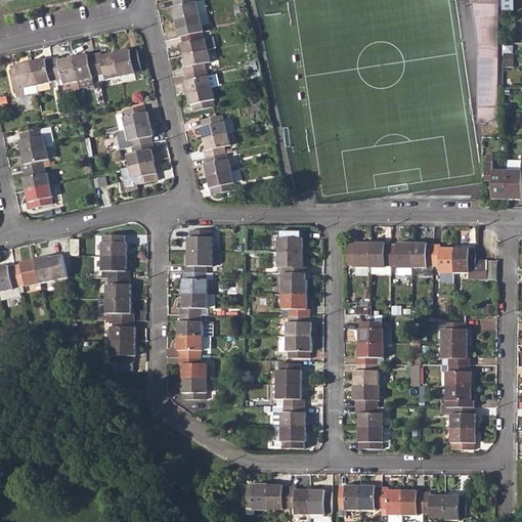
[(171,5),(173,17),(198,12),(196,0),(193,0),(171,0),(173,5),(171,5)]
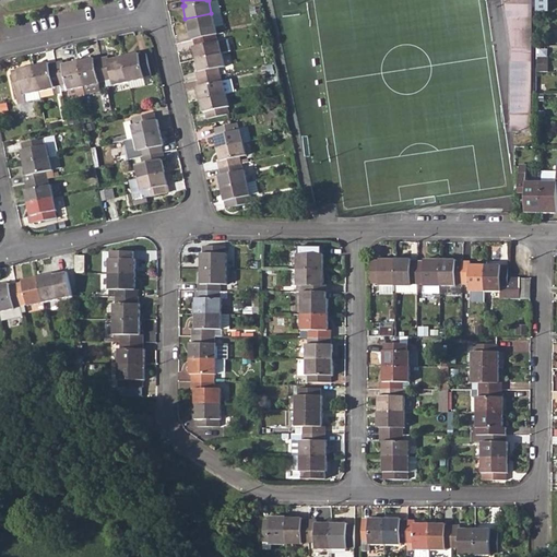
[(209,0),(211,13),(220,11),(216,0),(209,0)]
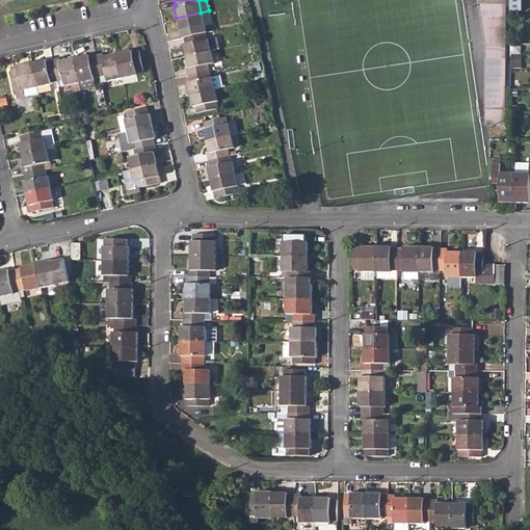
[(478,0),(485,44),(485,122),(488,123),(489,44),(494,44),(495,5),(489,5),(489,0),(478,0)]
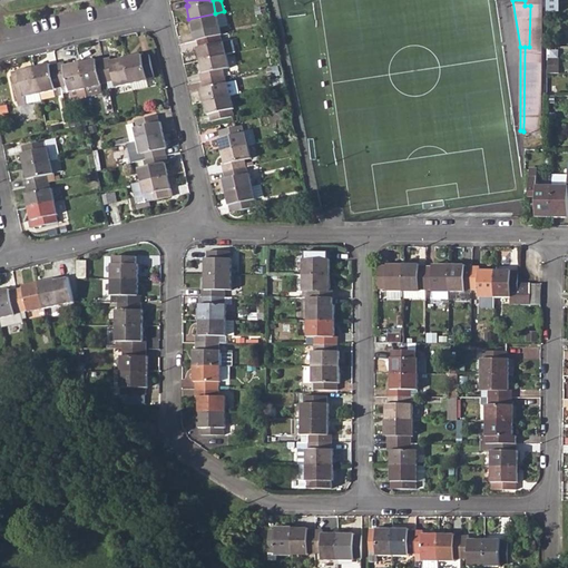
[(542,131),(544,0),(525,0),(525,6),(530,6),(529,47),(525,47),(524,131),(542,131)]
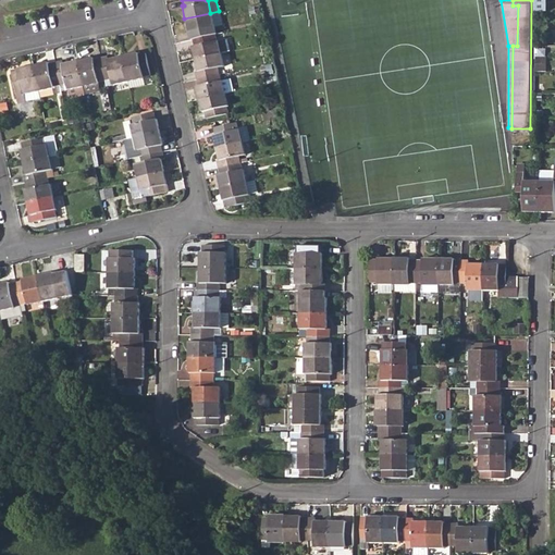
[(189,32),(190,38),(213,33),(211,26),(213,25),(221,23),(219,11),(210,13),(184,19),(187,32),(189,32)]
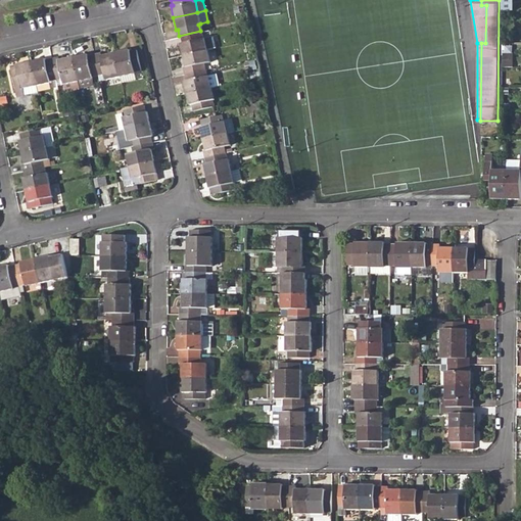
[(182,54),(206,48),(203,37),(201,37),(200,31),(179,36),(181,42),(179,42),(182,54)]
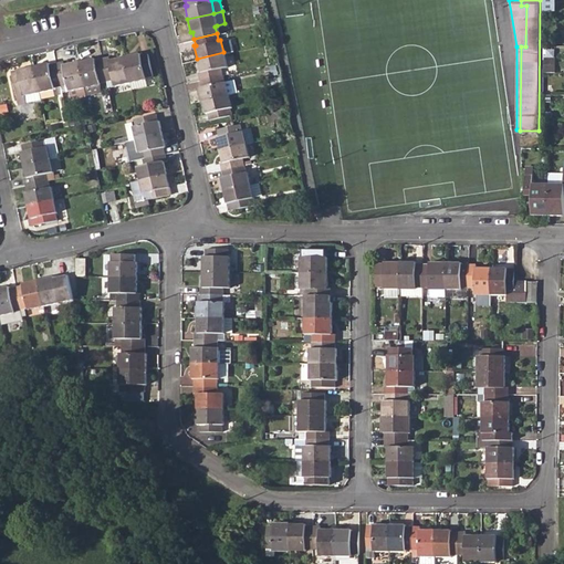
[(228,38),(220,40),(223,52),(231,51),(228,38)]
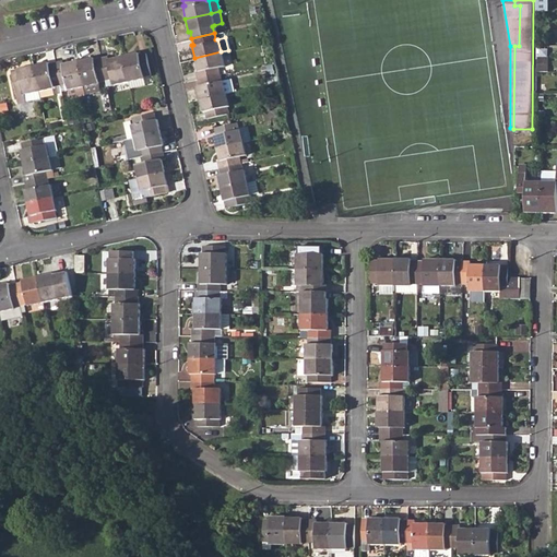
[(121,55),(127,80),(142,76),(142,74),(149,73),(144,51),(138,54),(137,51),(121,55)]
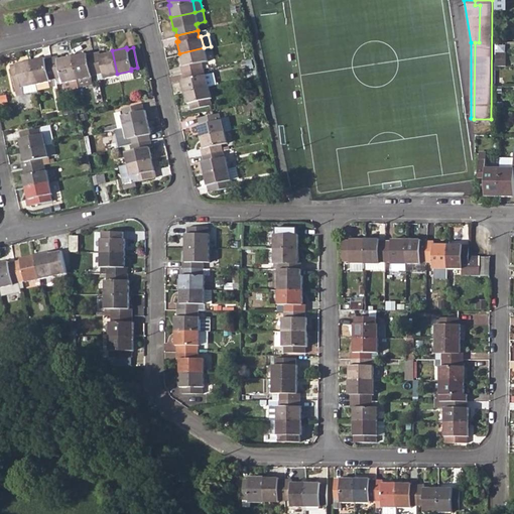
[(206,59),(204,47),(179,53),(181,65),(179,66),(180,72),(202,67),(200,60),(206,59)]
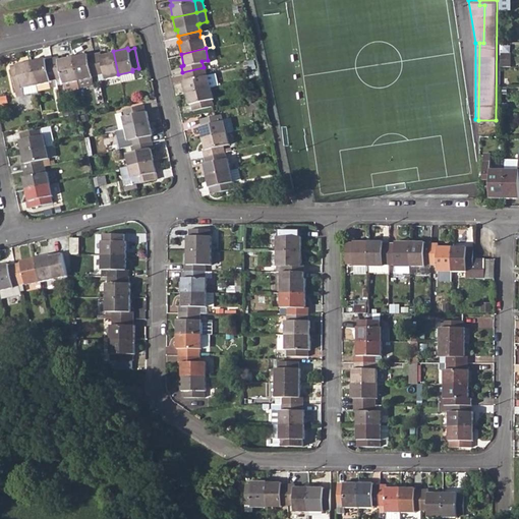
[(103,72),(105,77),(118,74),(113,51),(99,53),(99,51),(92,52),(97,73),(103,72)]
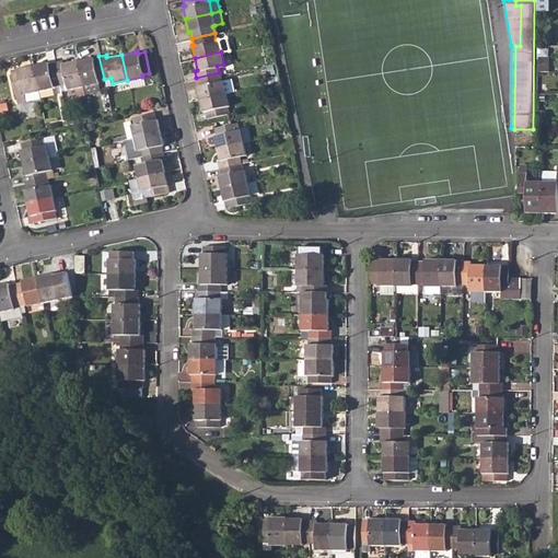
[(77,59),(82,85),(97,82),(97,81),(104,79),(99,56),(92,58),(92,56),(77,59)]
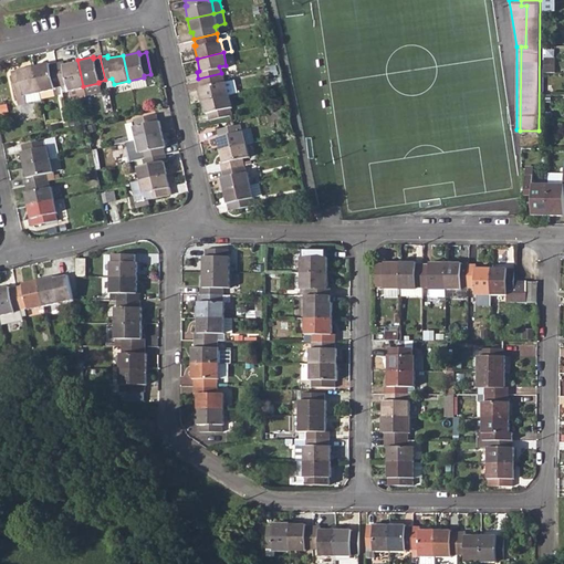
[(551,71),(551,58),(541,58),(541,71),(551,71)]
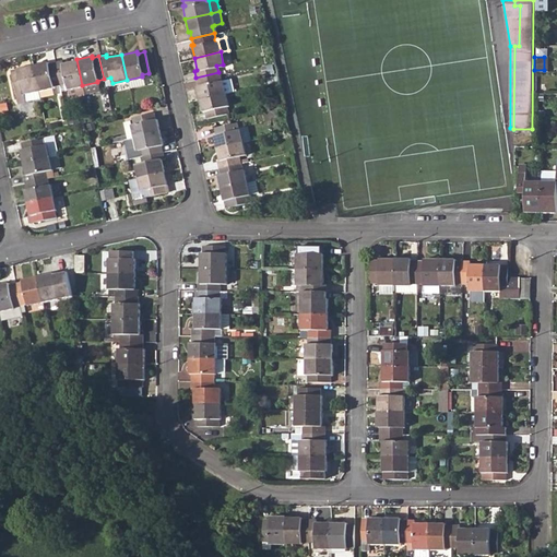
[(66,82),(67,89),(82,85),(76,59),(61,62),(60,59),(54,61),(58,84),(66,82)]
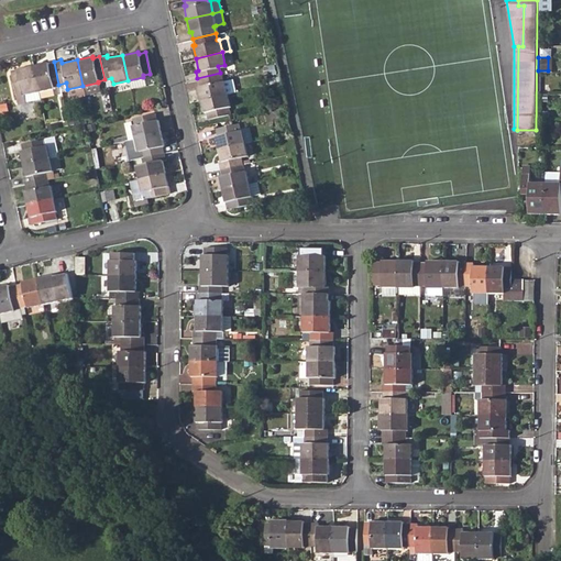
[(32,65),(37,91),(53,88),(52,86),(58,85),(54,62),(47,63),(47,61),(32,65)]
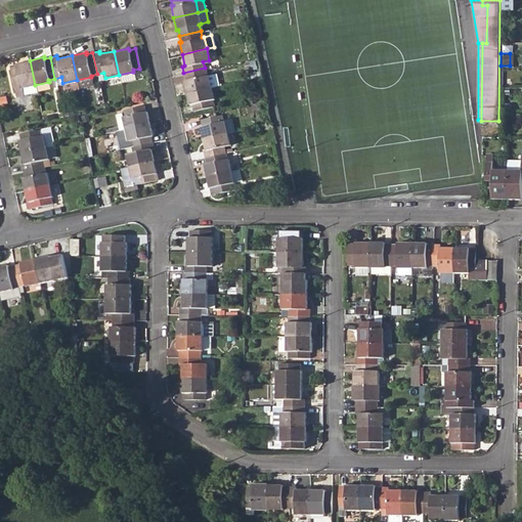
[(15,96),(22,94),(19,88),(35,85),(30,60),(15,63),(15,64),(8,66),(15,96)]
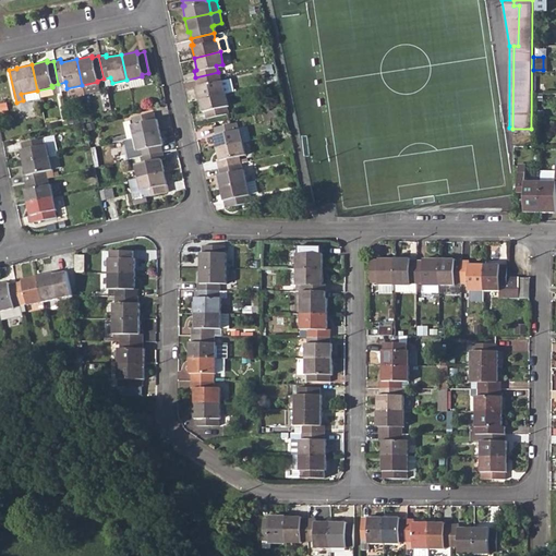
[(195,85),(198,98),(225,92),(221,80),(219,80),(218,72),(195,77),(197,84),(195,85)]
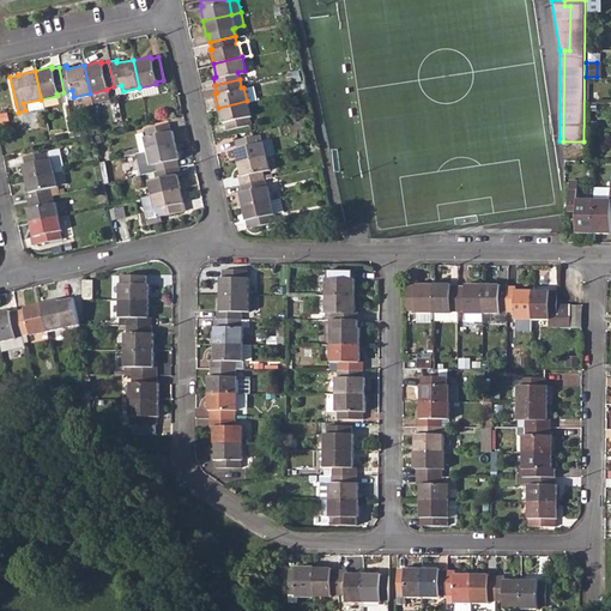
[(141,97),(158,94),(156,84),(139,88),(141,97)]
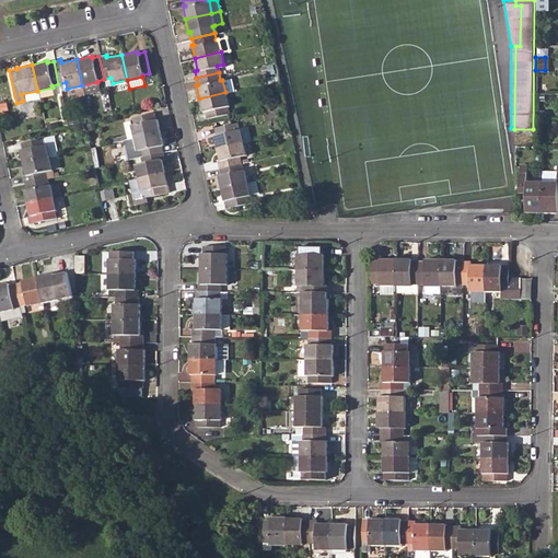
[(97,82),(82,85),(84,94),(100,91),(97,82)]
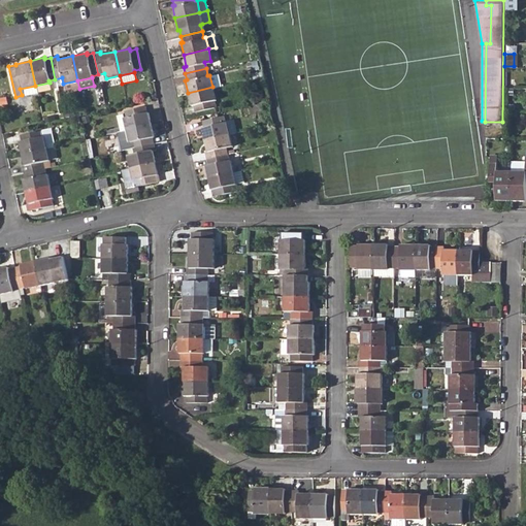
[(65,92),(79,89),(77,80),(63,84),(65,92)]
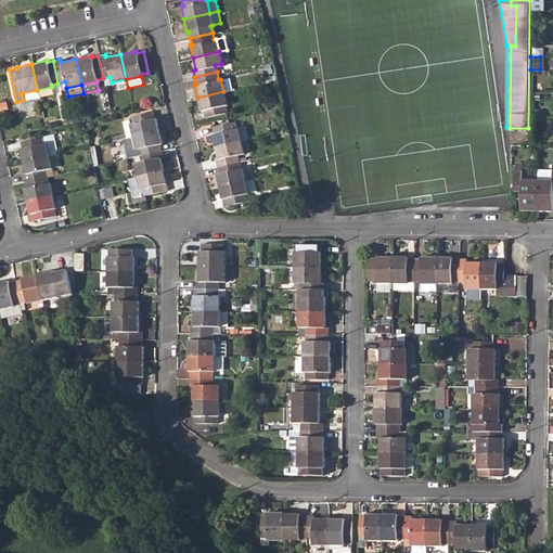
[(38,97),(37,90),(21,93),(23,100),(38,97)]
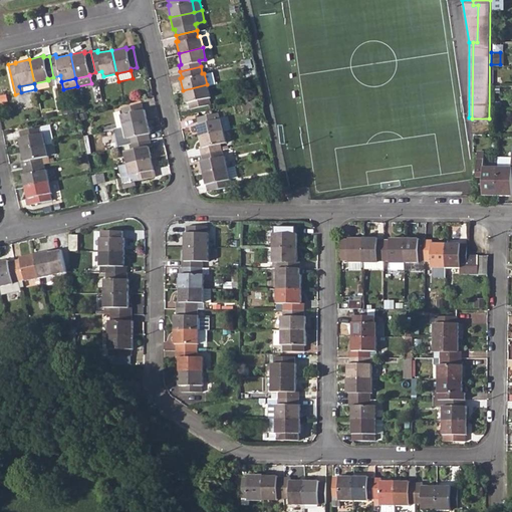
[(187,101),(189,107),(207,103),(210,103),(208,96),(209,96),(207,84),(183,90),(185,101),(187,101)]
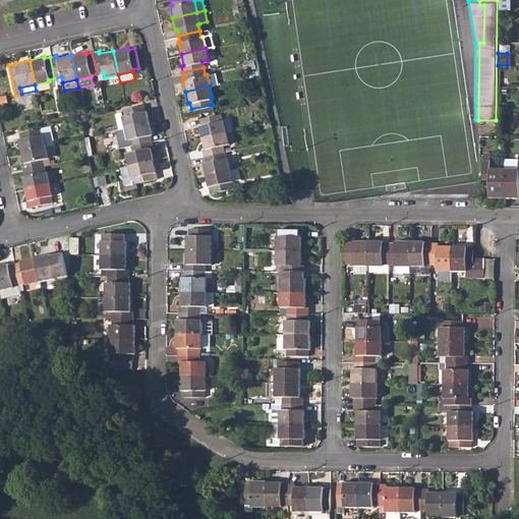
[(121,115),(123,127),(149,121),(146,110),(143,110),(142,104),(121,109),(122,111),(123,115),(121,115)]
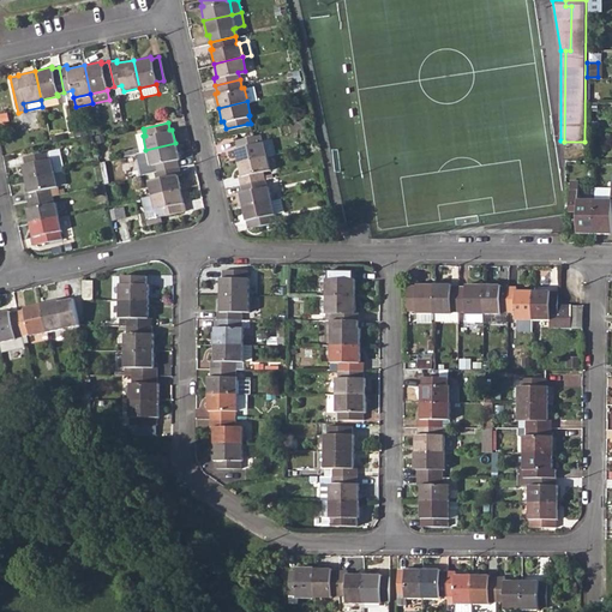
[(144,131),(135,133),(138,151),(145,150),(143,136),(145,136),(144,131)]
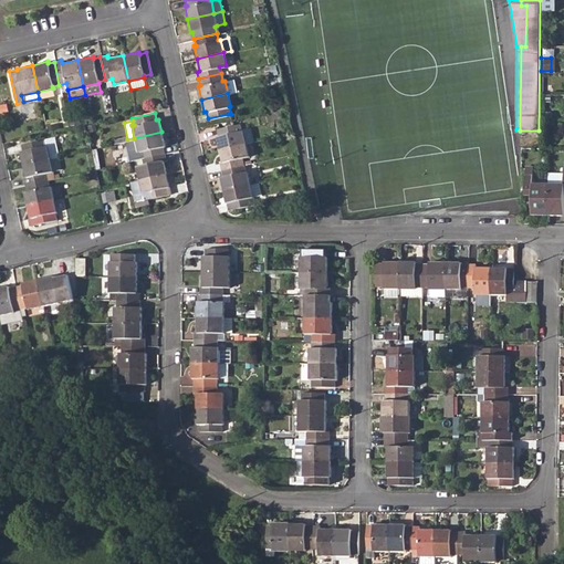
[(219,148),(244,143),(241,129),(240,129),(238,123),(233,124),(230,125),(216,128),(217,136),(216,136),(219,148)]
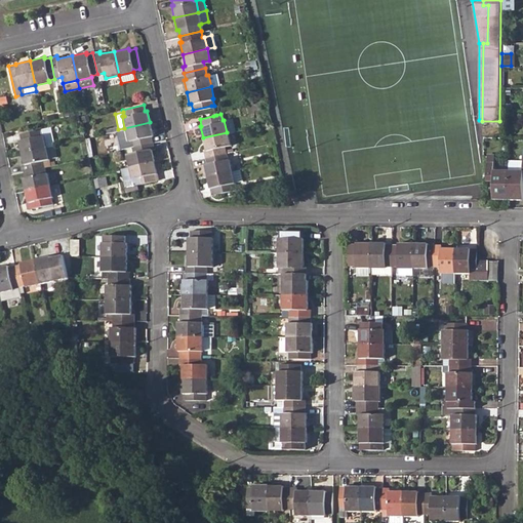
[(230,119),(224,120),(227,132),(233,130),(230,119)]
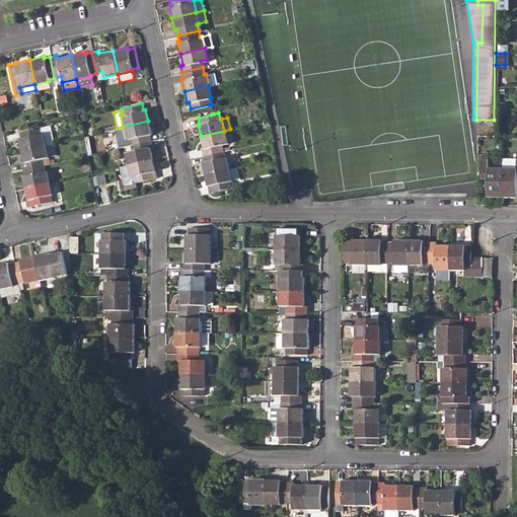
[(148,121),(123,127),(126,138),(126,139),(128,138),(129,145),(150,140),(149,134),(150,133),(148,121)]
